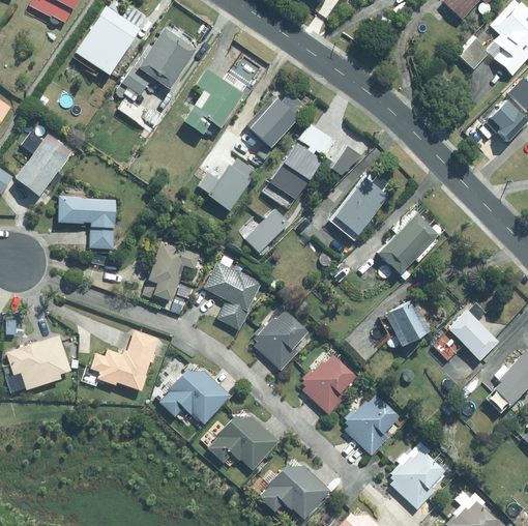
[(32,0),(30,5),(50,16),(51,13),(66,22),(78,0),(32,0)]
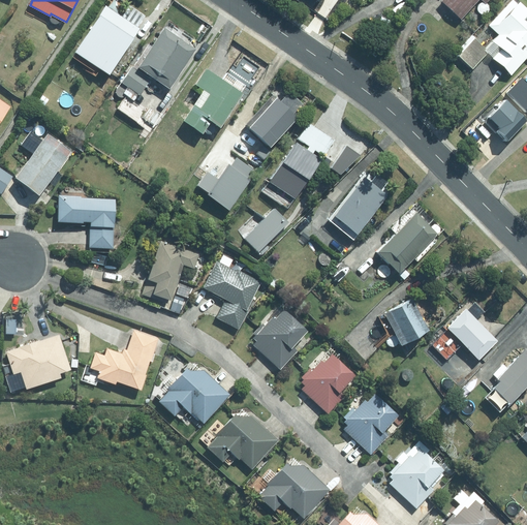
[(442,0),(441,1),(462,19),(478,0),(483,0),(487,3),(490,0),(442,0)]
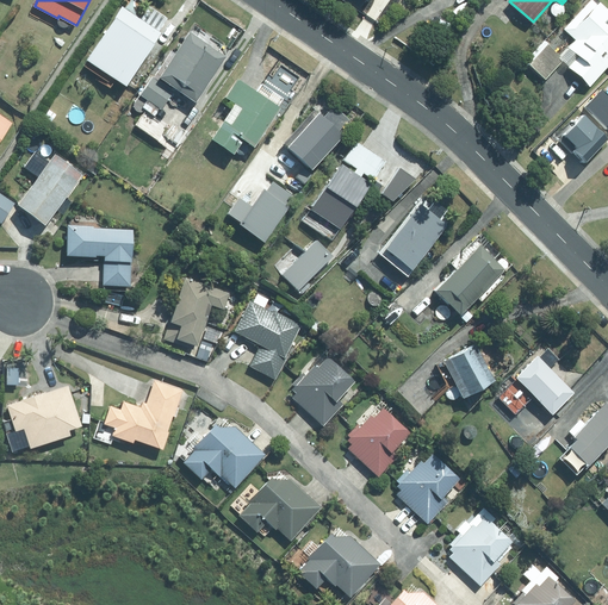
[(579,56),(569,67),(590,86),(607,66),(607,11),(595,0),(590,0),(565,27),(577,38),(569,47),(579,56)]
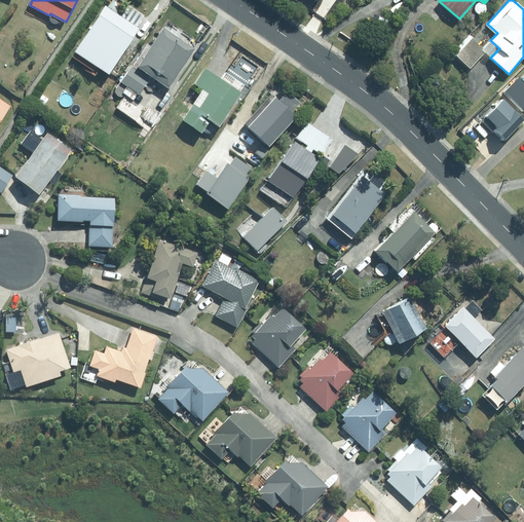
[(110,38),(107,42),(123,52),(140,27),(138,25),(145,13),(129,3),(121,15),(105,4),(91,26),(110,38)]
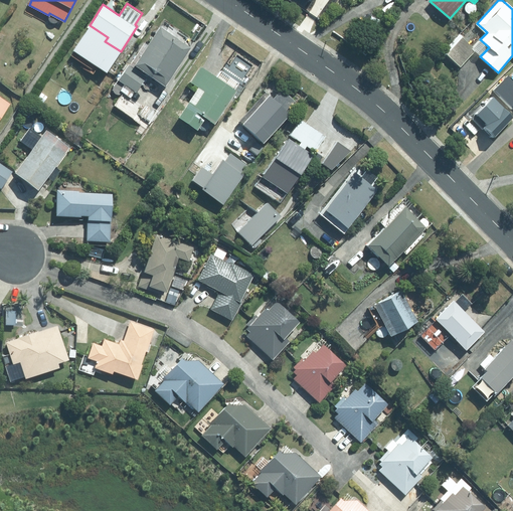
[(125,83),(121,90),(132,97),(136,91),(137,92),(148,76),(164,88),(192,47),(161,26),(149,44),(146,41),(131,63),(130,63),(119,79),(125,83)]
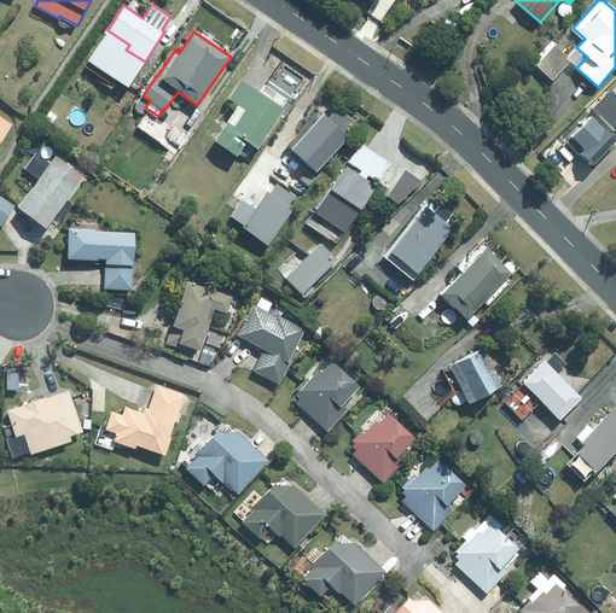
[(557,44),(536,64),(553,80),(573,59),(557,44)]
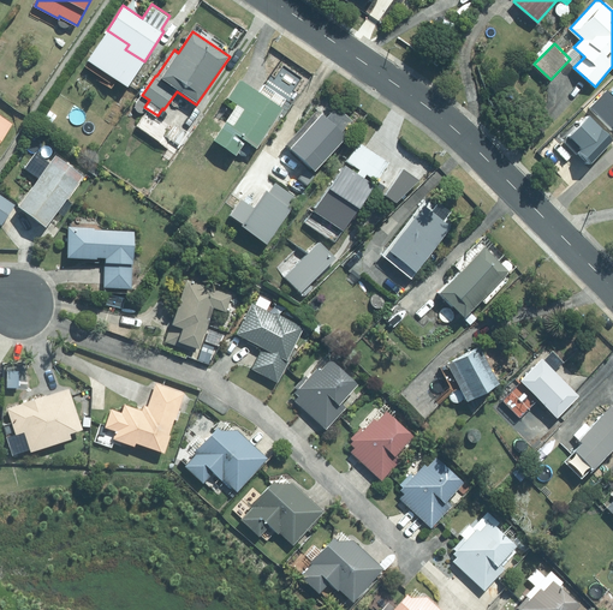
[(228,96),(239,103),(213,141),(234,156),(240,148),(249,154),(253,148),(255,149),(285,108),(279,105),(286,95),(277,89),(273,94),(265,87),(261,91),(240,77),(228,96)]
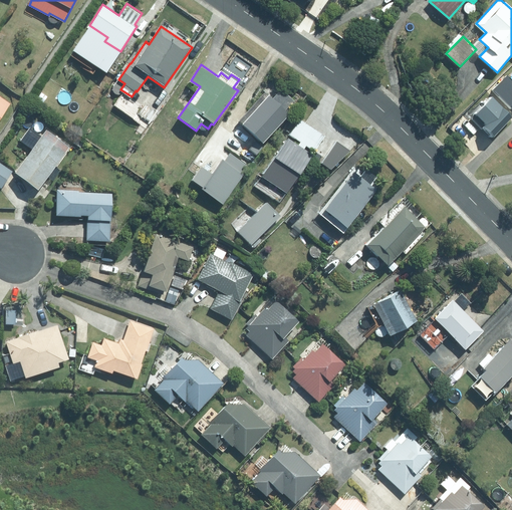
[(493,88),(511,106),(511,76),(508,73),(493,88)]
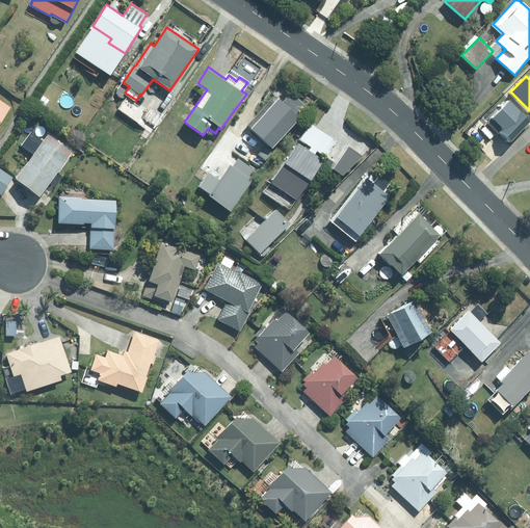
[(45,93),(40,100),(46,105),(51,98),(45,93)]
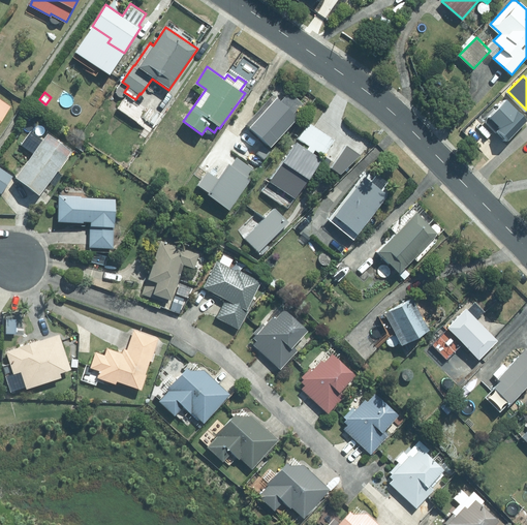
[(0,98),(0,122),(11,106),(0,98)]
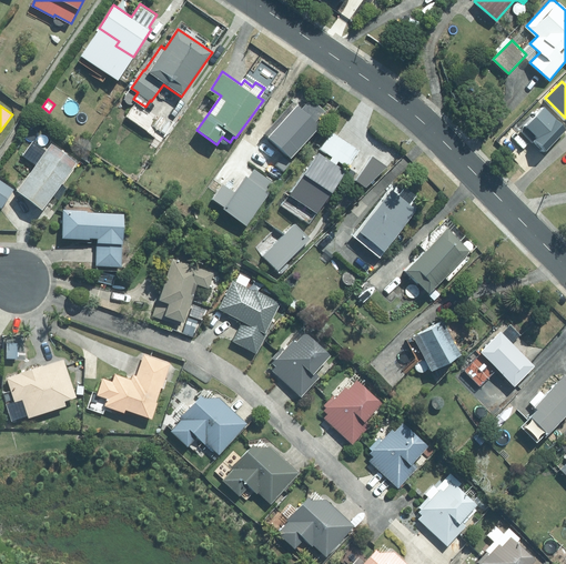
[(280,126),(269,139),(291,159),(320,127),(297,106),(284,120),(280,116),(275,122),(280,126)]
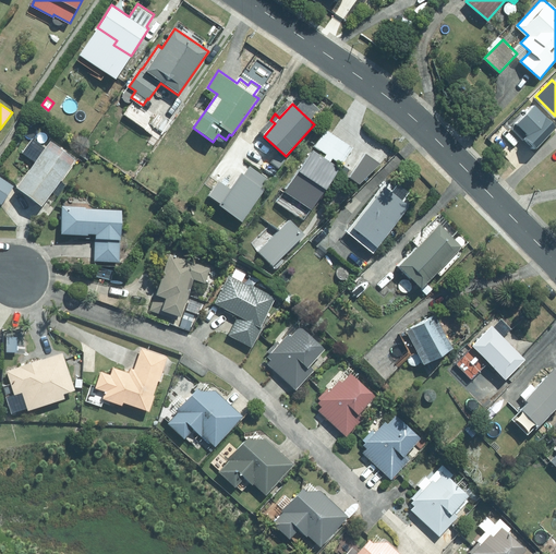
[(316,146),(327,154),(325,157),(314,149),(285,192),(311,211),(340,168),(330,161),(333,158),(341,165),(354,145),(329,129),(316,146)]
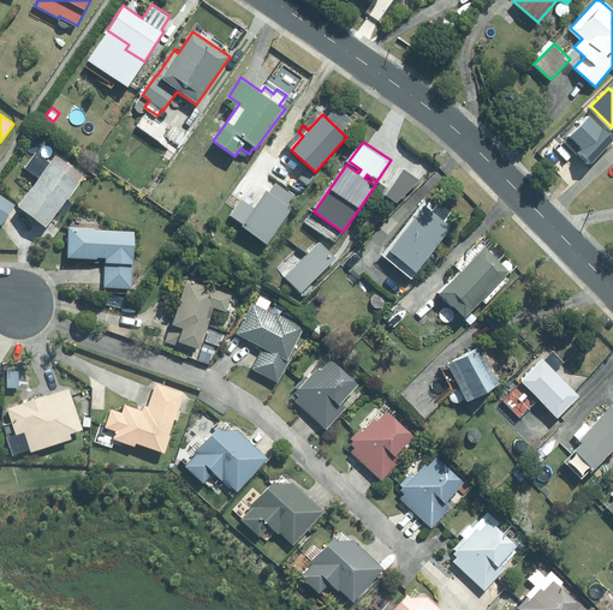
[(25,167),(40,178),(17,209),(45,229),(79,181),(37,151),(25,167)]
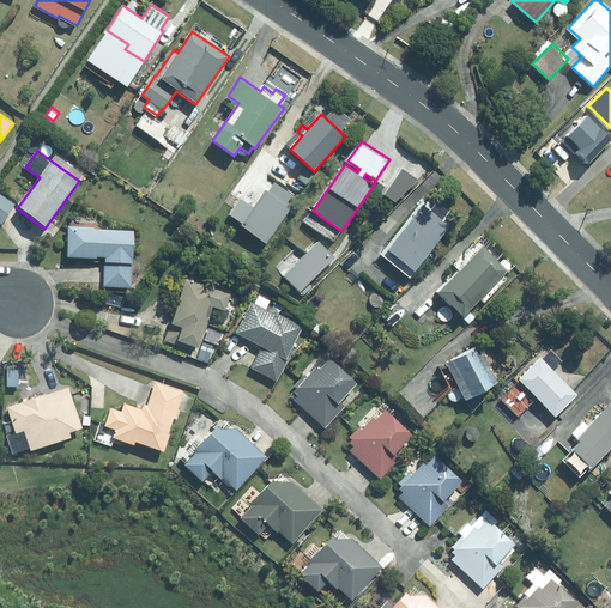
[(0,192),(0,223),(16,202),(0,192)]
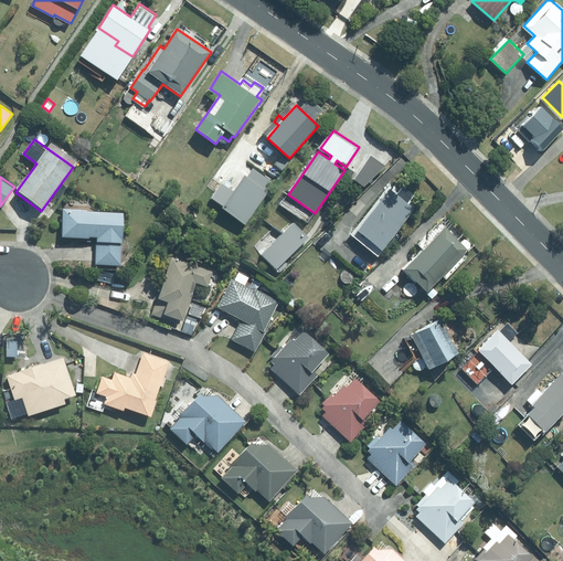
[(390,187),(357,232),(382,252),(416,207),(390,187)]
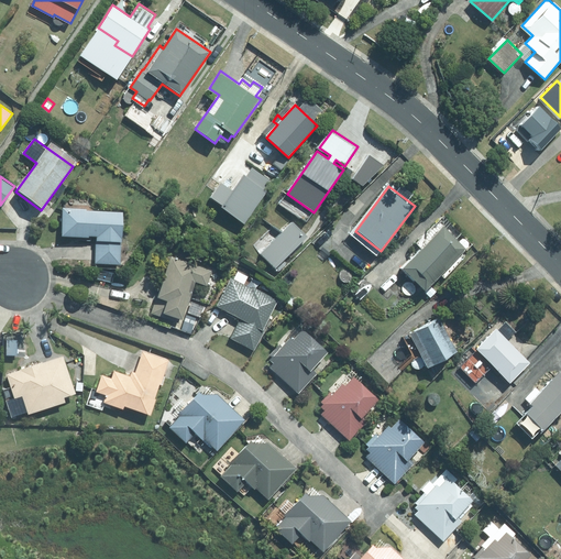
[(123,210),(64,207),(62,234),(97,238),(96,262),(120,264),(123,210)]
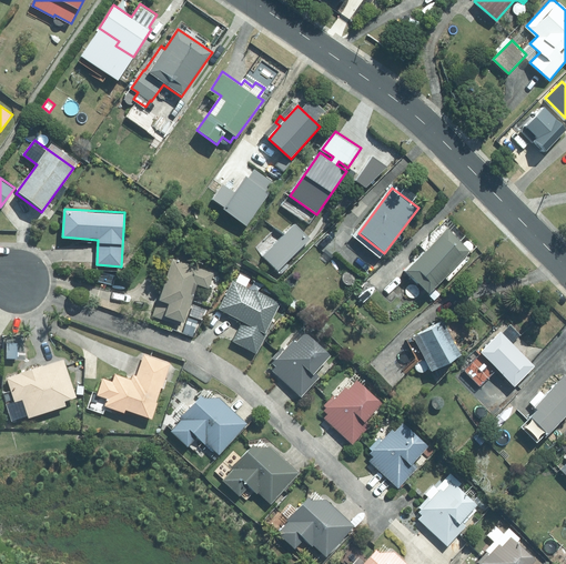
[(246,212),(242,219),(248,222),(252,215),(246,212)]
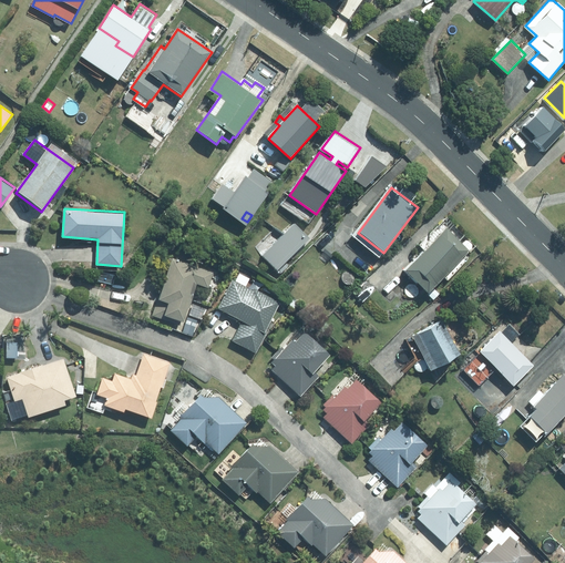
[(448,226),(406,272),(429,294),(471,248),(448,226)]
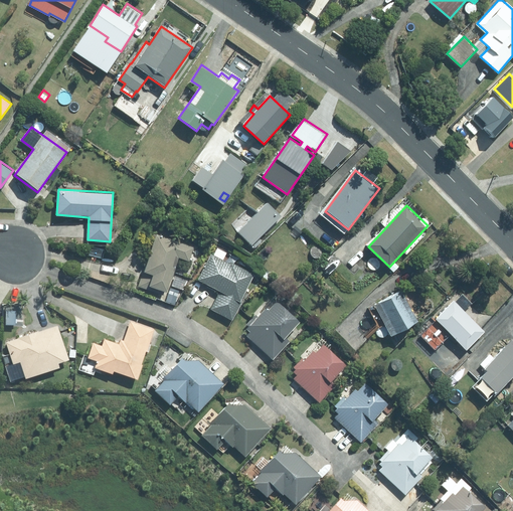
[(148,287),(165,293),(163,299),(171,302),(174,294),(167,291),(178,257),(189,261),(194,246),(157,233),(149,254),(145,253),(142,263),(146,265),(139,285),(148,288),(148,287)]
